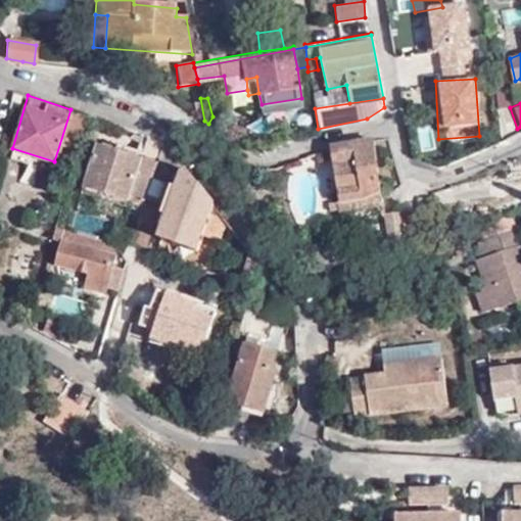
[(143,205),(161,146),(145,136),(139,156),(97,143),(83,185),(143,205)]
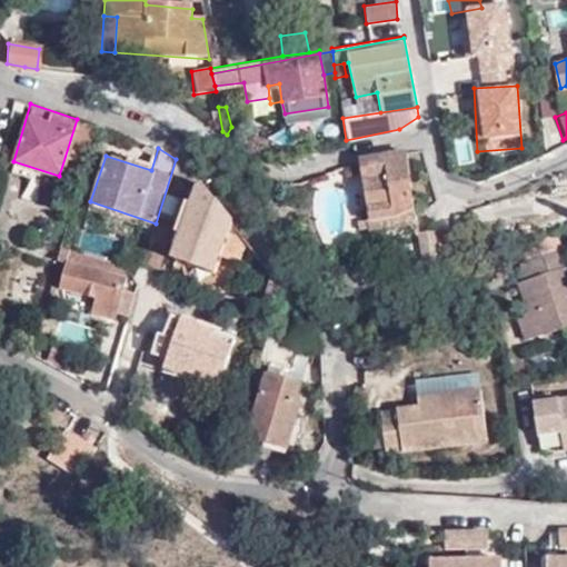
[(359,158),(369,219),(394,215),(414,207),(405,150),(359,158)]
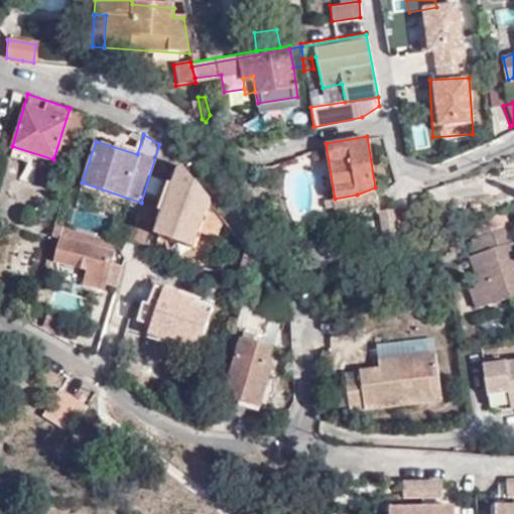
[(214,236),(220,215),(213,205),(168,149),(159,144),(141,203),(131,238),(144,243),(159,194),(169,197),(156,236),(193,247),(199,230),(214,236)]
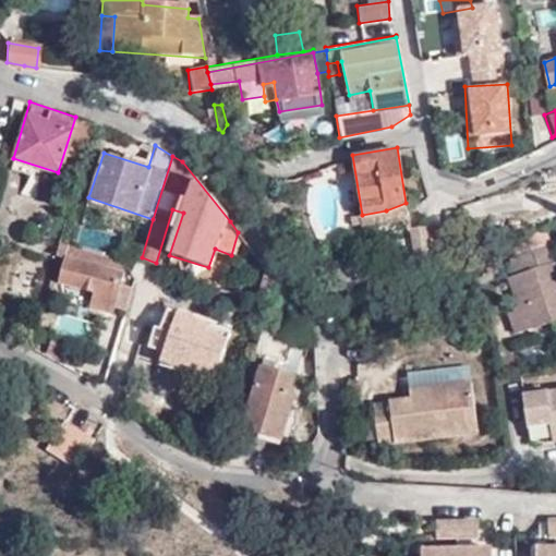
[(55,183),(58,172),(13,158),(10,169),(55,183)]
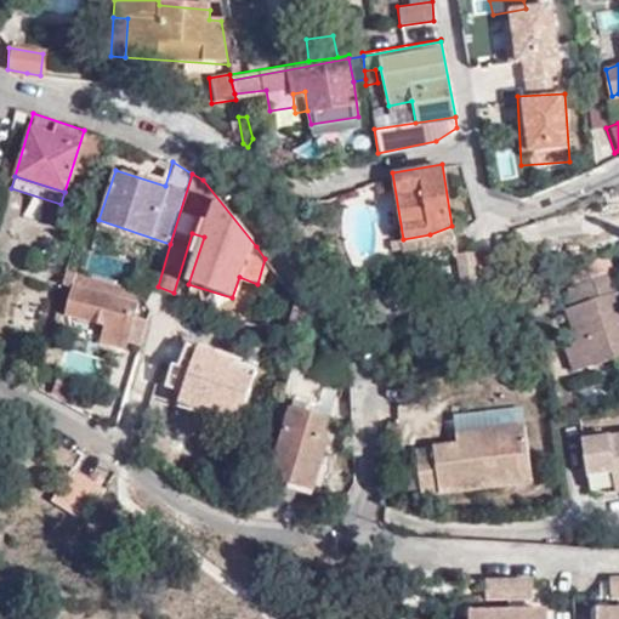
[(399,238),(401,248),(402,250),(454,242),(452,226),(430,234),(403,239),(403,238),(399,238)]
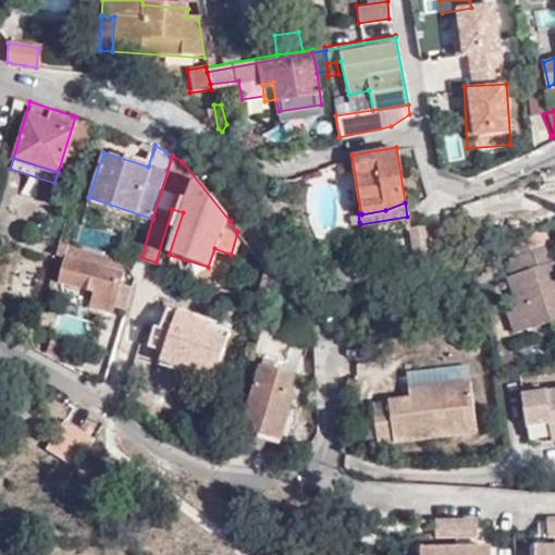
[(350,214),(352,224),(359,222),(358,213),(350,214)]
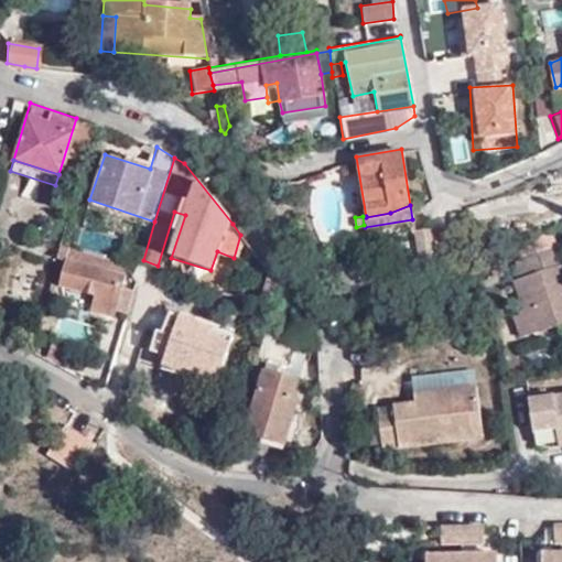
[(413,229),(418,263),(435,256),(432,227),(413,229)]
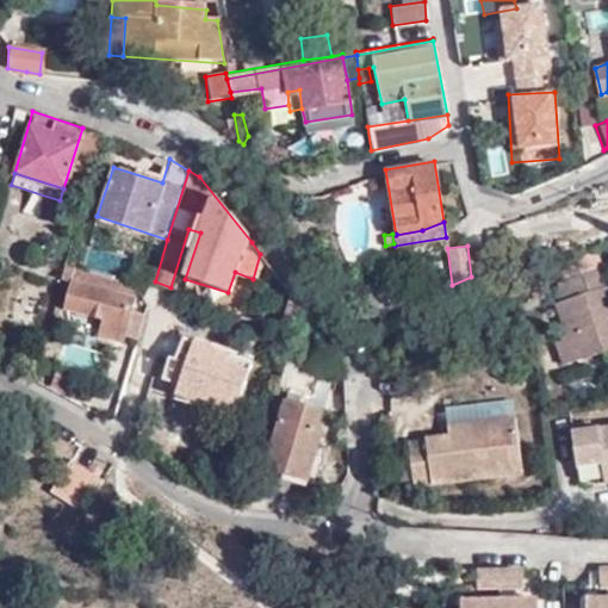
[(553,267),(600,252),(599,248),(552,264),(553,267)]
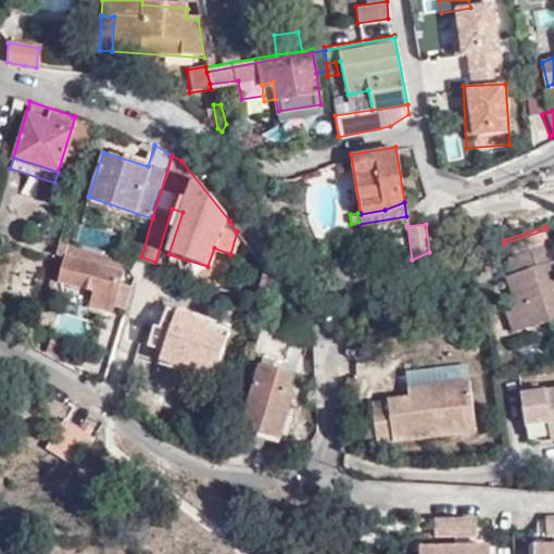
[(507,253),(550,239),(546,229),(504,243),(507,253)]
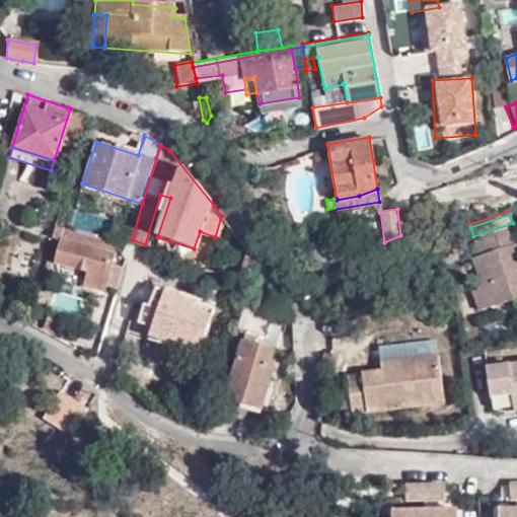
[(513,295),(516,293),(516,236),(513,223),(473,236),(477,251),(472,253),(482,282),(490,303),(513,295)]
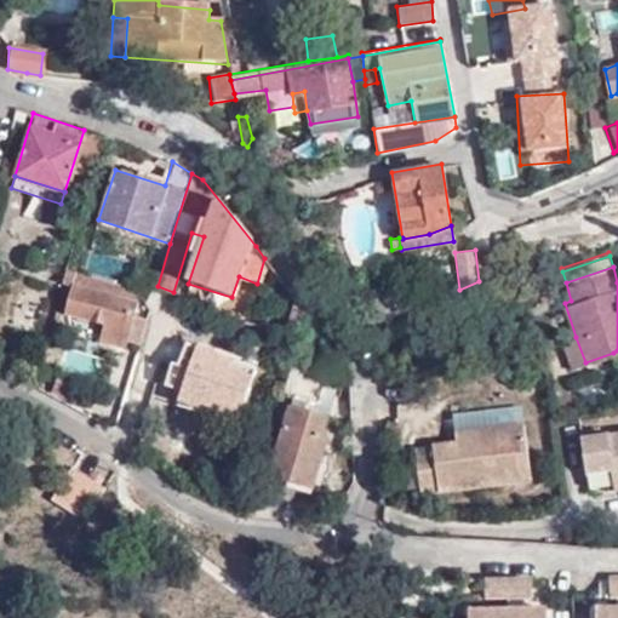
[(139,347),(148,320),(131,315),(138,290),(66,268),(59,287),(73,291),(67,315),(102,326),(97,341),(122,348),(124,342),(139,347)]
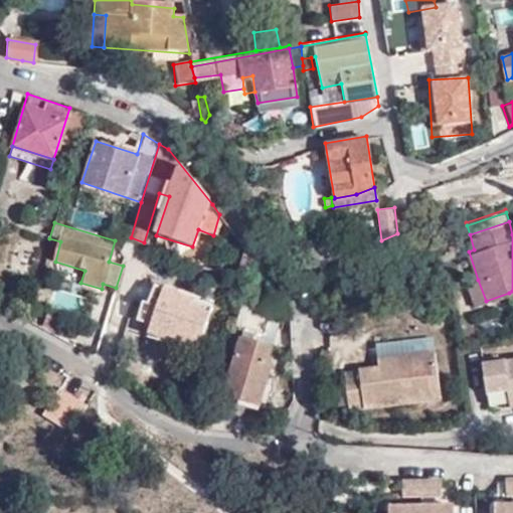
[(486,301),(478,280),(467,283),(475,304),(486,301)]
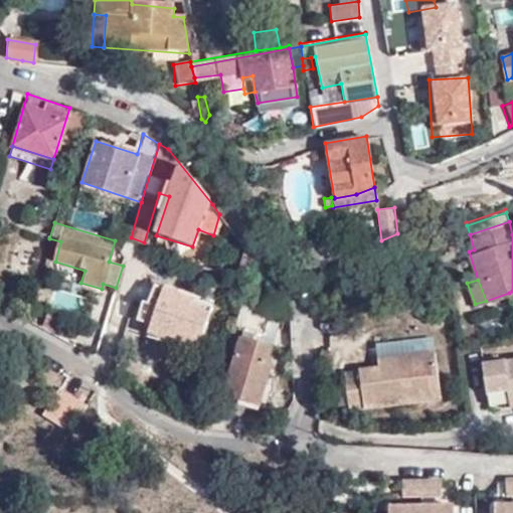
[(195,349),(210,306),(148,285),(136,319),(152,324),(149,333),(195,349)]
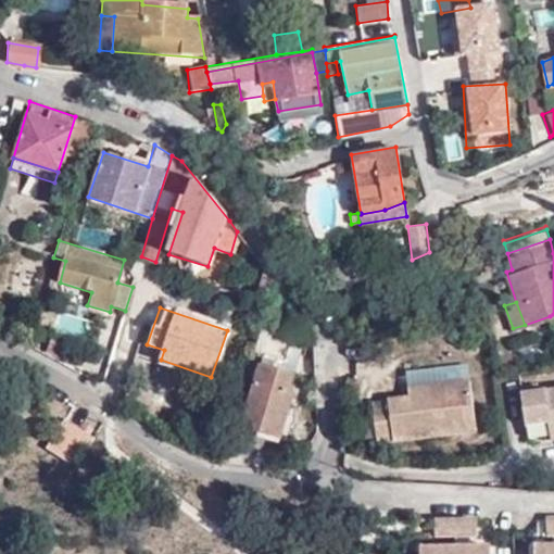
[(306,341),(261,326),(259,330),(249,362),(256,365),(246,399),(238,397),(229,423),(279,437),(291,392),(286,390),(300,347),(306,341)]
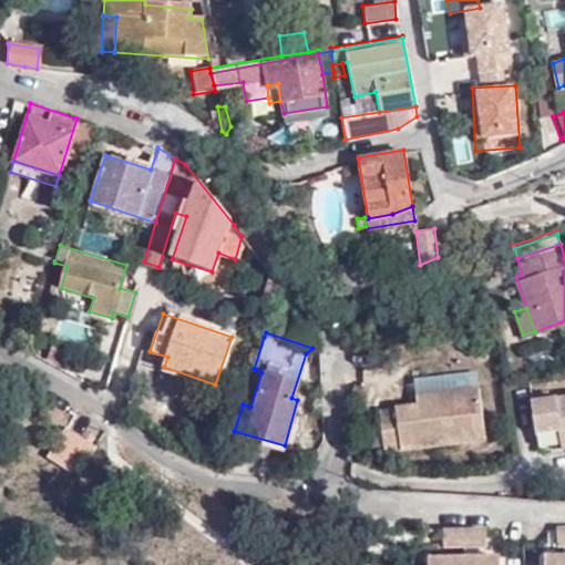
[(484,431),(479,386),(414,392),(415,401),(379,409),(384,452),(447,445),(445,435),(484,431)]
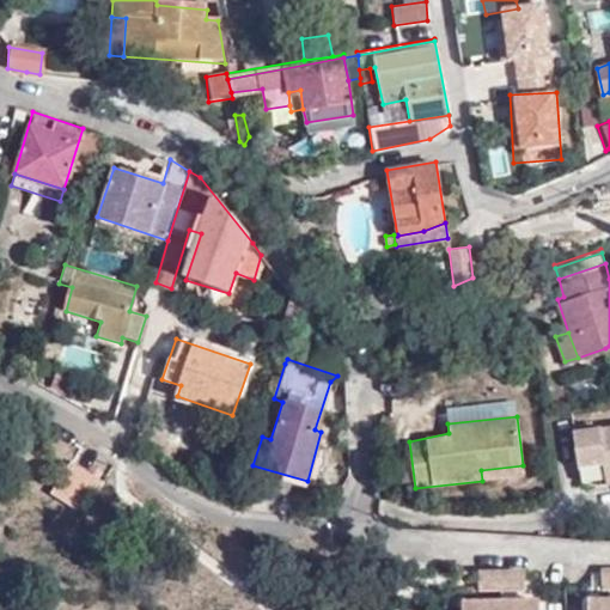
[(609,429),(572,437),(575,462),(601,457),(602,467),(605,485),(609,483),(609,429)]
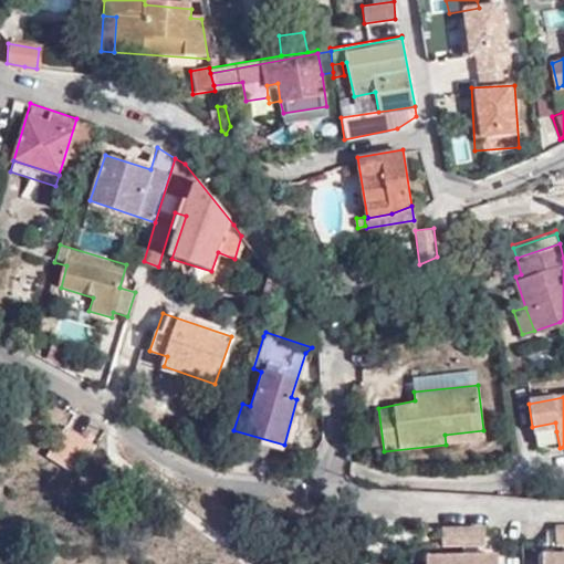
[(555,423),(532,427),(533,435),(556,431),(555,423)]
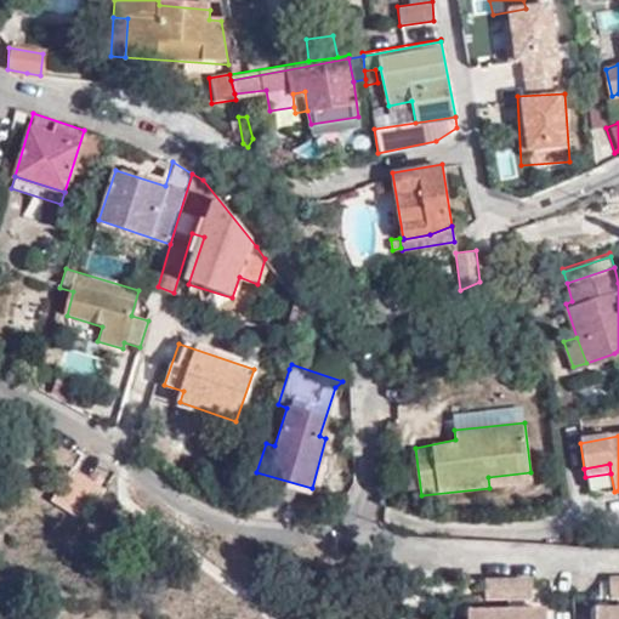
[(609,597),(618,596),(618,577),(608,578),(609,597)]
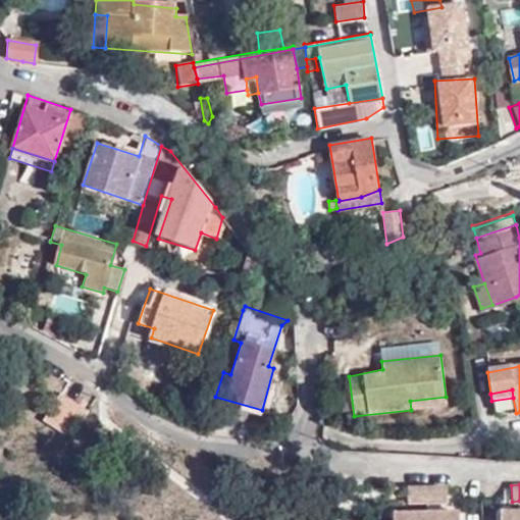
[(407,505),(446,504),(445,487),(406,488),(407,505)]
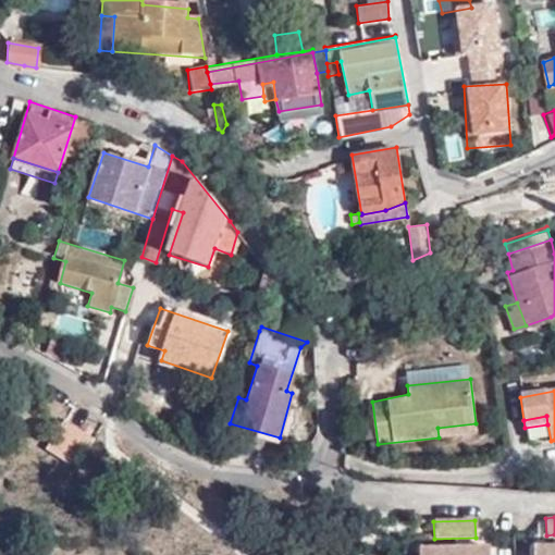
[(534,554),(554,554),(554,545),(534,546),(534,554)]
